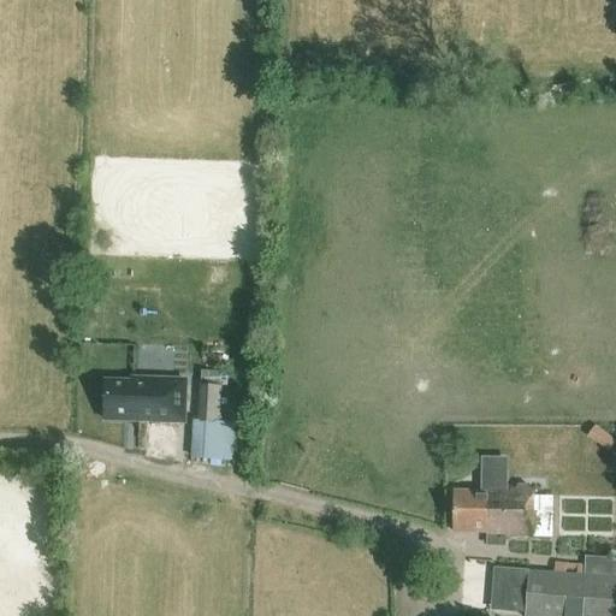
[(199,451),(218,452),(221,372),(202,371),(199,451)]
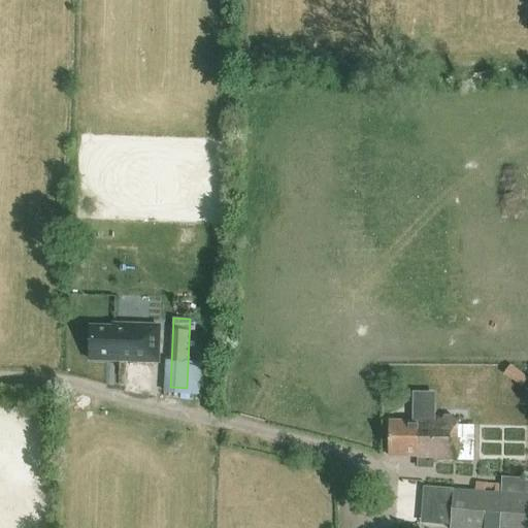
[(157,362),(158,331),(158,328),(116,326),(116,329),(92,328),(91,359),(157,362)]
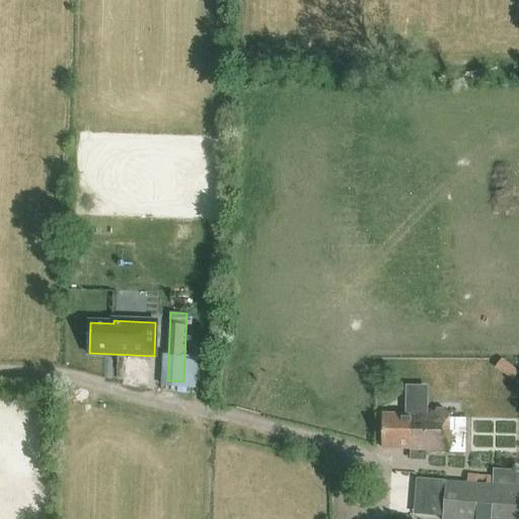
[(500,358),(495,368),(514,377),(518,367),(500,358)]
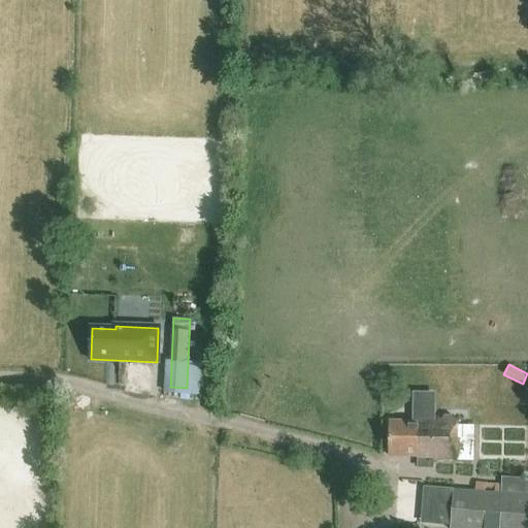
[(137,374),(125,372),(123,388),(135,390),(137,374)]
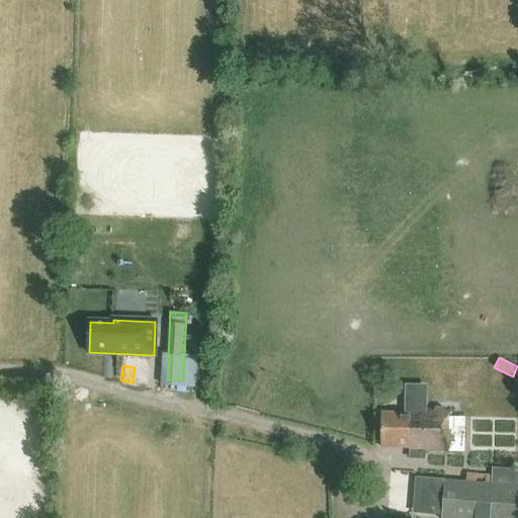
[(406,414),(382,414),(382,448),(409,448),(409,452),(464,452),(464,413),(448,412),(448,411),(445,411),(443,408),(436,408),(434,411),(427,411),(427,386),(406,386),(406,414)]
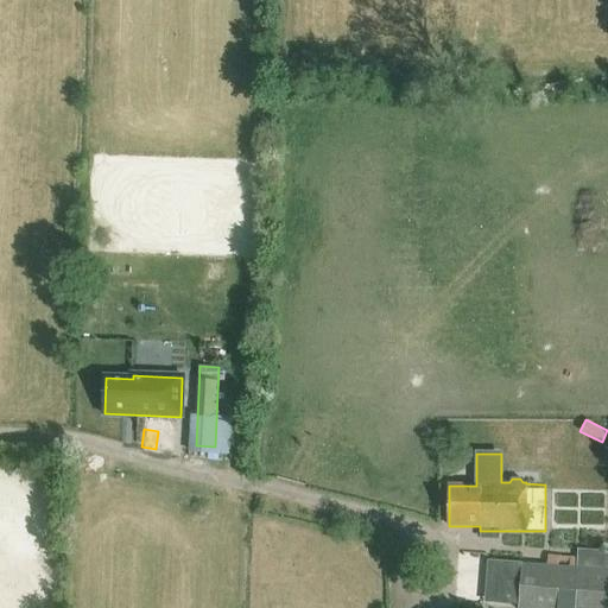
[(523,563),(518,607),(607,607),(607,569),(548,565),(523,563)]
